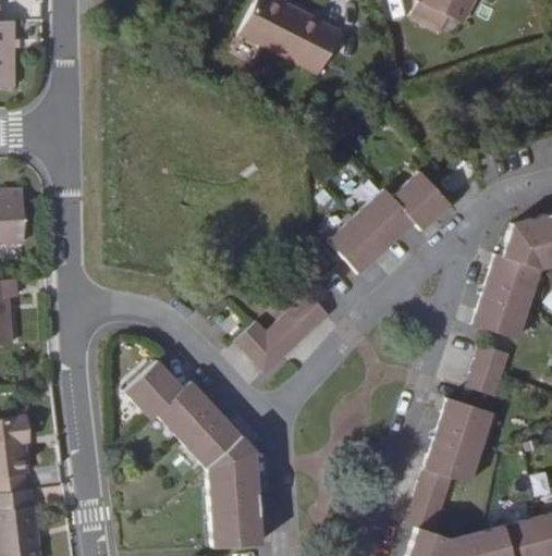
[(320,74),(342,29),(278,0),(257,0),(241,35),(320,74)]
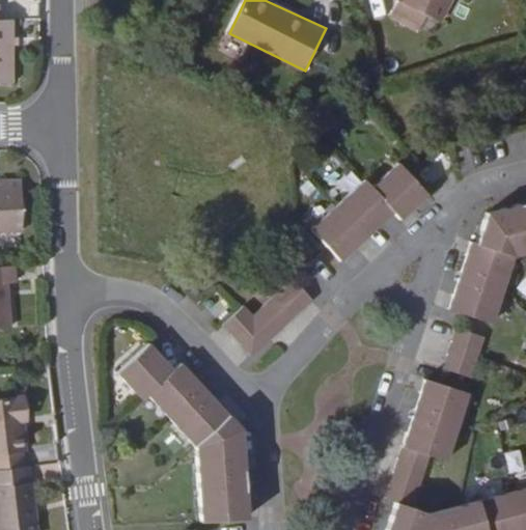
[(408,0),(442,19),(451,0),(408,0)]
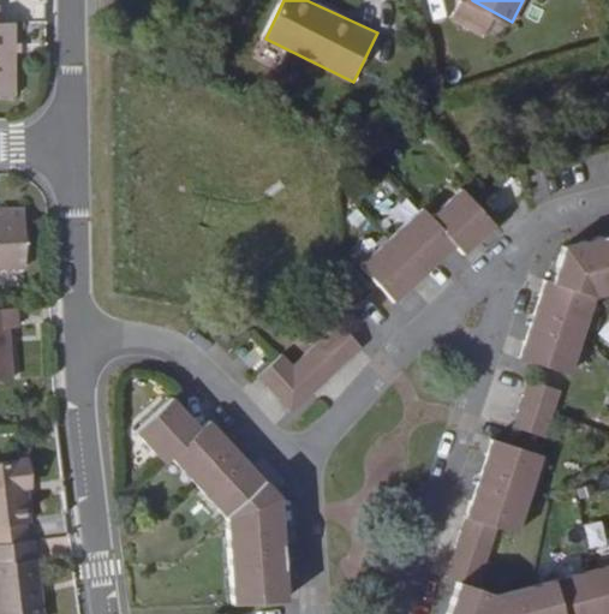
[(7,7),(0,6),(0,82),(11,82),(7,7)]
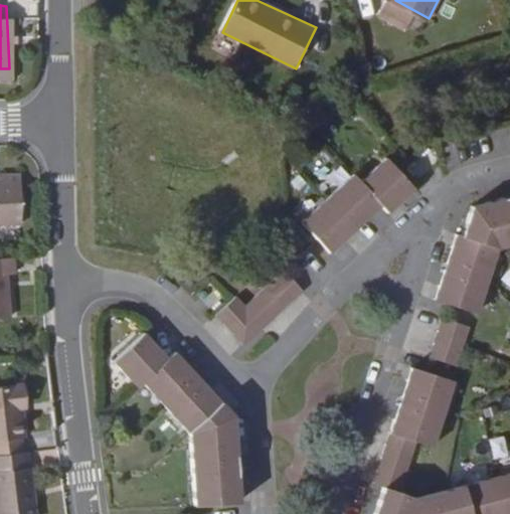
[(405,200),(416,189),(387,160),(363,182),(356,175),(304,223),(332,254),(357,231),(383,208),(389,214),(405,200)]
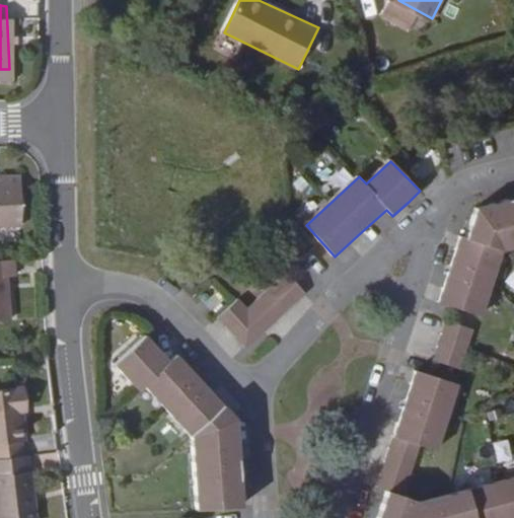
[(0,210),(19,211),(19,167),(0,167),(0,210)]
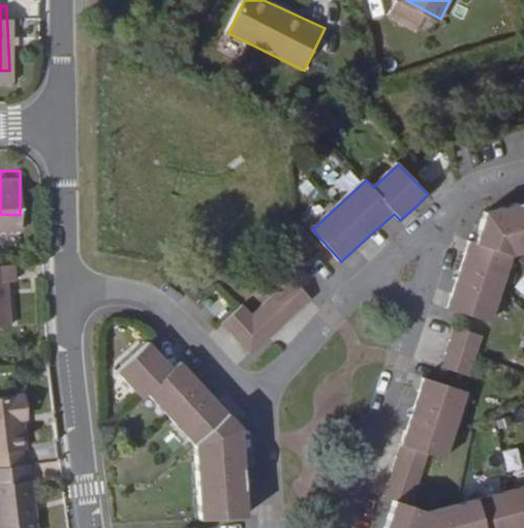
[(514,254),(523,251),(523,204),(520,203),(487,212),(476,243),(470,241),(449,307),(491,320),(514,254)]
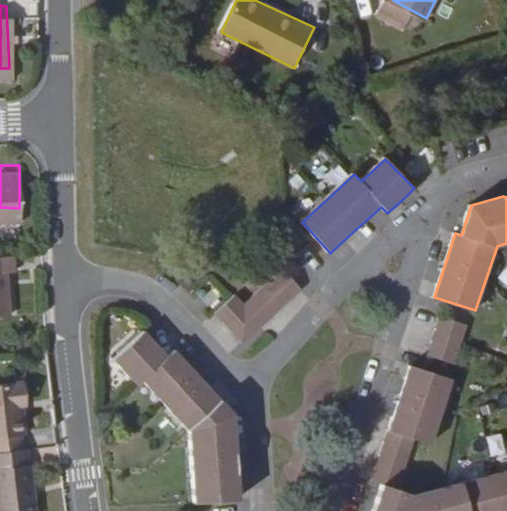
[(5,260),(13,260),(12,242),(0,243),(0,305),(9,304),(5,260)]
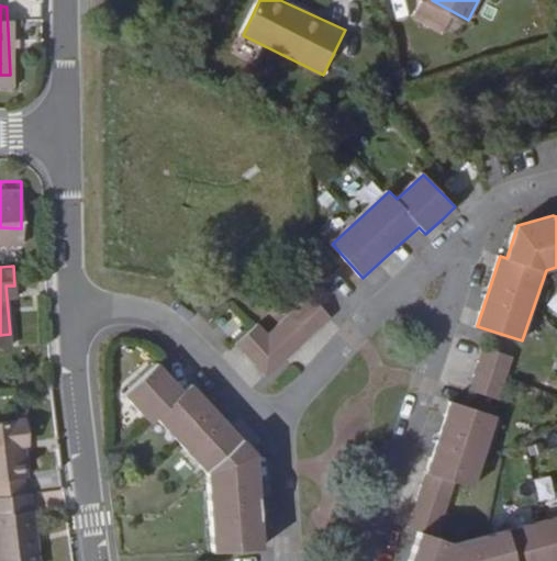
[(308,343),(334,317),(313,298),(271,336),(260,325),(240,345),(270,378),(308,343)]
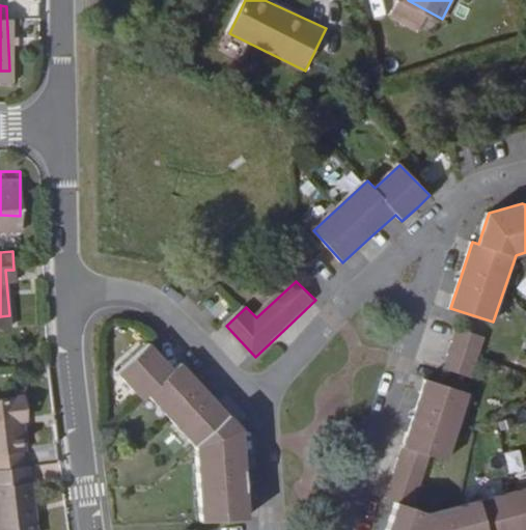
[(199,306),(205,299),(194,286),(187,294),(199,306)]
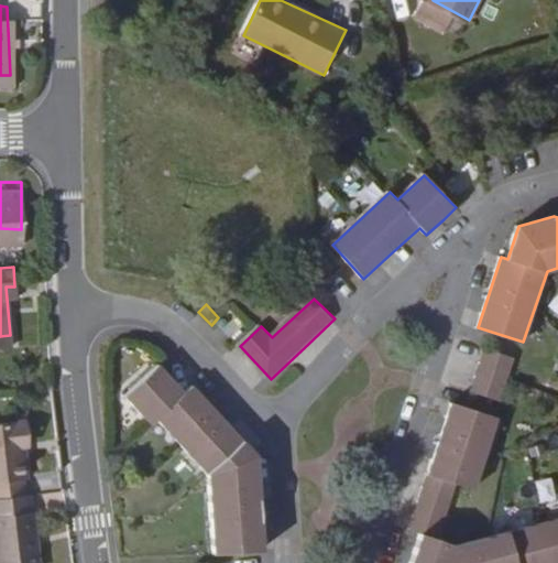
[(502,401),(515,358),(487,350),(473,392),(502,401)]
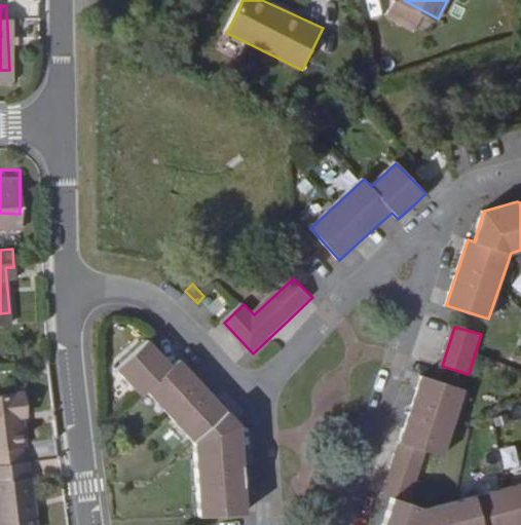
[(183,362),(177,368),(151,341),(120,370),(145,397),(149,392),(197,444),(202,517),(248,514),(245,460),(242,423),(206,385),(183,362)]
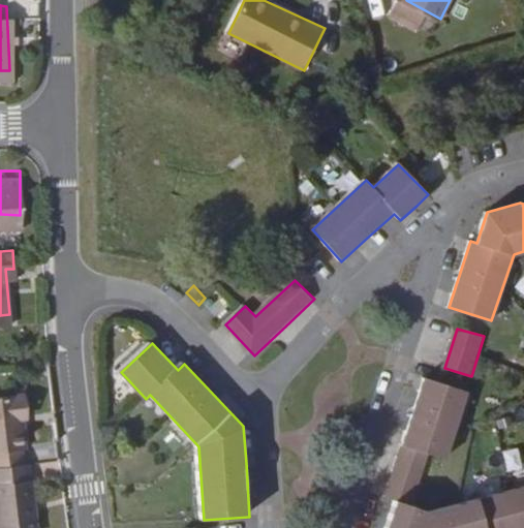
[(447,458),(468,393),(425,378),(387,496),(398,500),(389,527),(523,527),(523,485),(432,510),(413,504),(431,453),(447,458)]
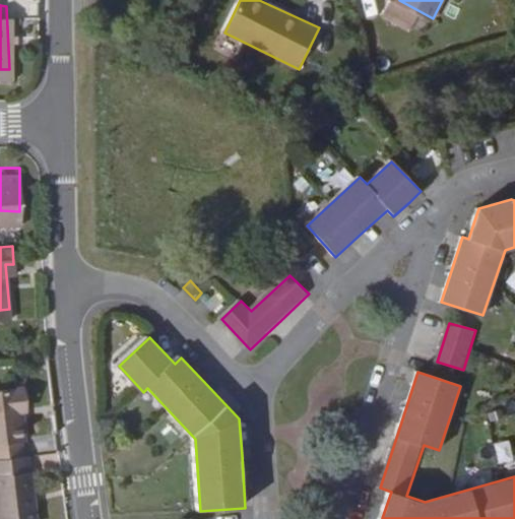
[(0,446),(23,443),(21,427),(25,427),(21,395),(24,395),(21,373),(0,376),(0,446)]
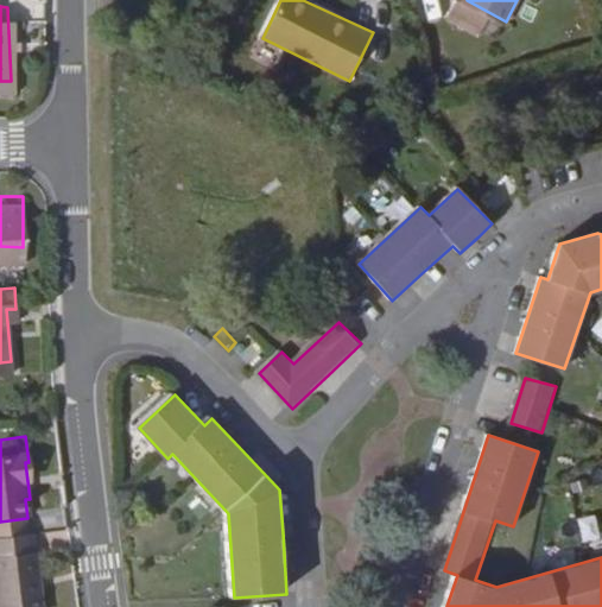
[(0,604),(46,598),(33,517),(27,518),(0,522),(0,604)]
